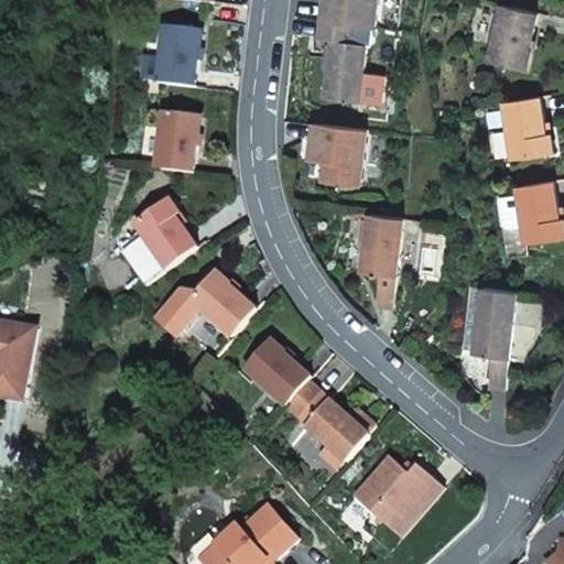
[(356,24),(378,28),(381,0),(324,0),(323,21),(356,24)]
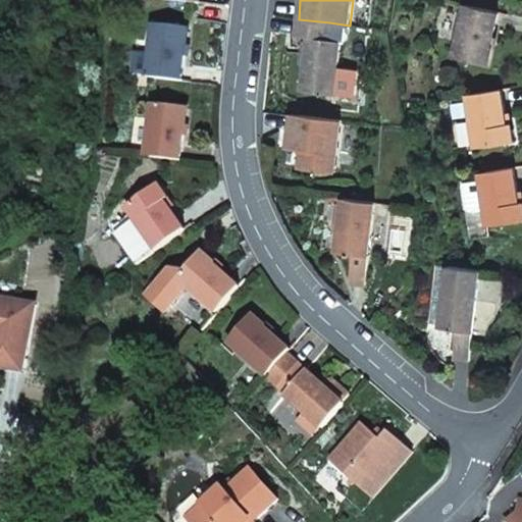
[(498,12),(463,5),(452,57),(485,65),(498,12)]
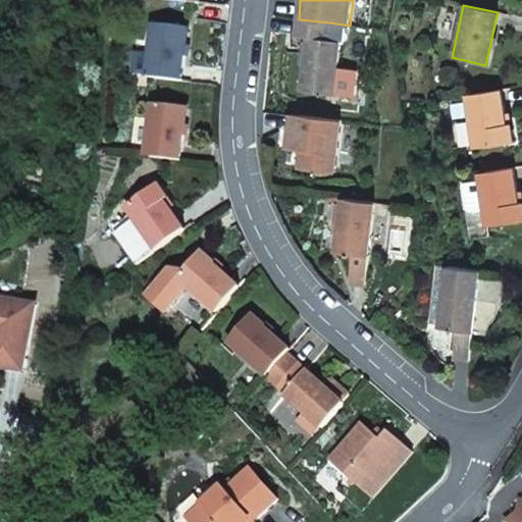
[(329,22),(299,19),(297,35),(309,36),(303,90),(312,91),(312,93),(319,94),(319,92),(335,94),(343,40),(327,38),(329,22)]
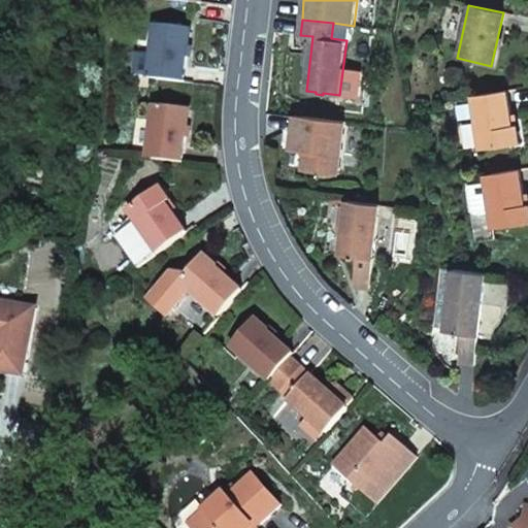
[(155,24),(149,78),(184,81),(190,28),(155,24)]
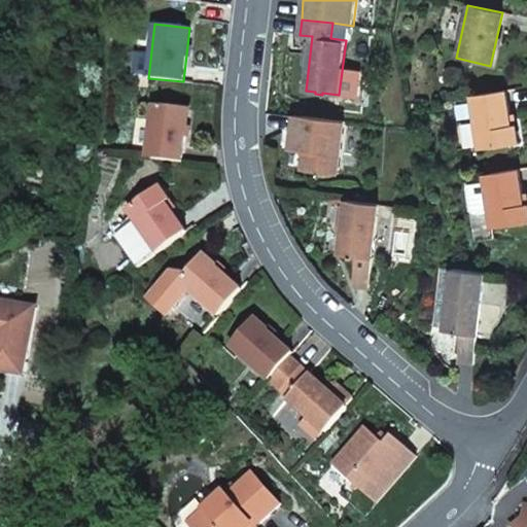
[(505,91),(452,99),(461,151),(518,142),(515,125),(511,125),(505,91)]
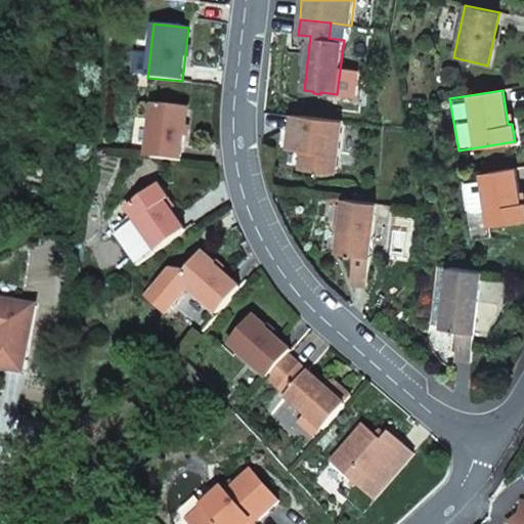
[(151,104),(145,158),(180,162),(186,107),(151,104)]
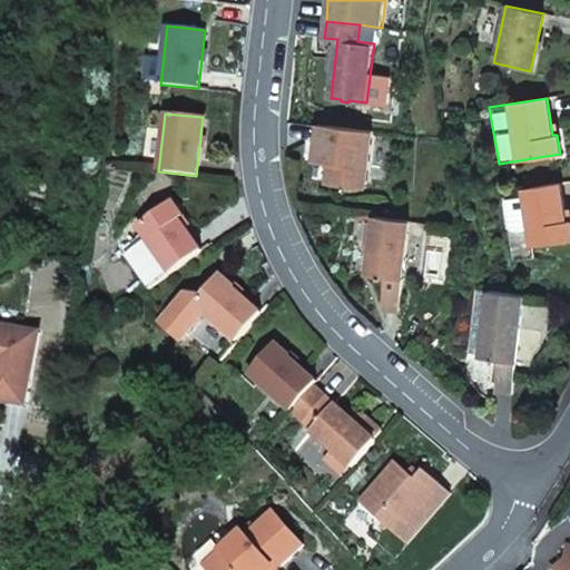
[(373,131),(318,125),(315,150),(333,153),(332,164),(328,184),(366,188),(373,131)]
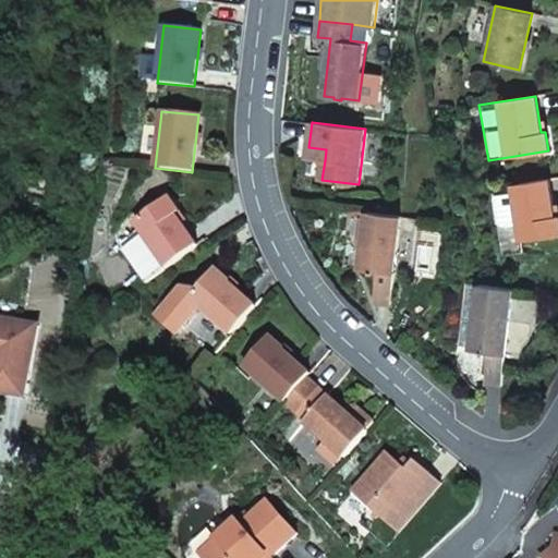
[(326,149),(308,147),(307,158),(325,160),(326,149)]
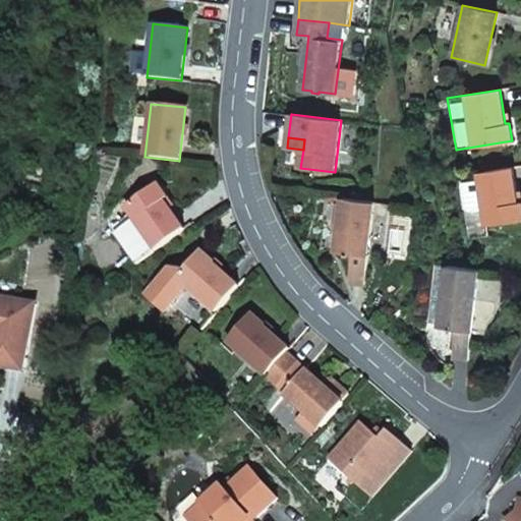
[(512,168),(477,173),(457,177),(467,239),(486,236),(485,226),(520,220),(520,201),(518,203),(512,168)]
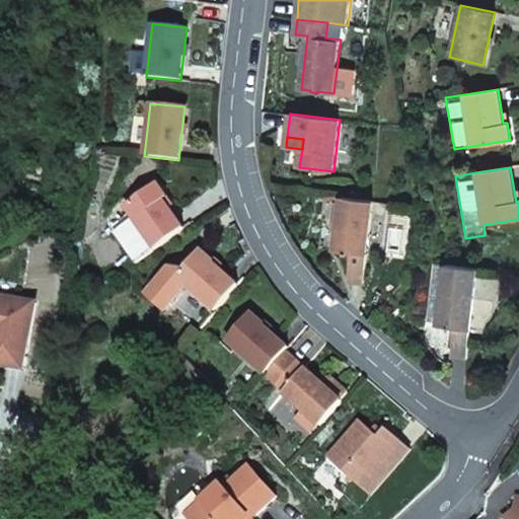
[(155,248),(156,248),(184,227),(164,200),(167,198),(156,182),(125,206),(129,212),(108,227),(135,264),(155,248)]
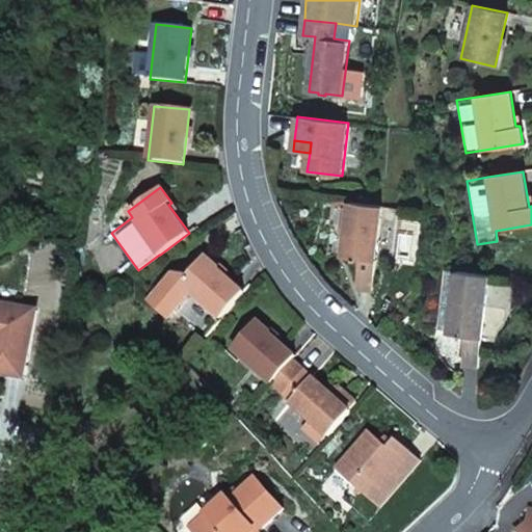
[(383,206),(350,202),(344,256),(350,257),(350,260),(358,261),(355,287),(373,289),(383,206)]
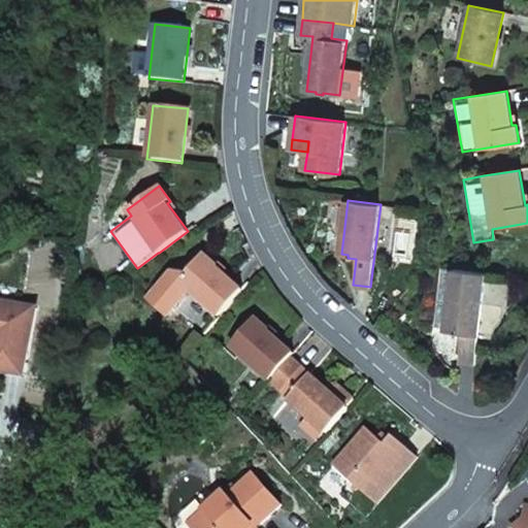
[(189,291),(220,319),(242,292),(201,256),(179,281),(170,272),(152,293),(155,295),(155,298),(155,300),(156,302),(158,305),(161,306),(164,307),(166,308),(170,307),(172,310),(189,291)]
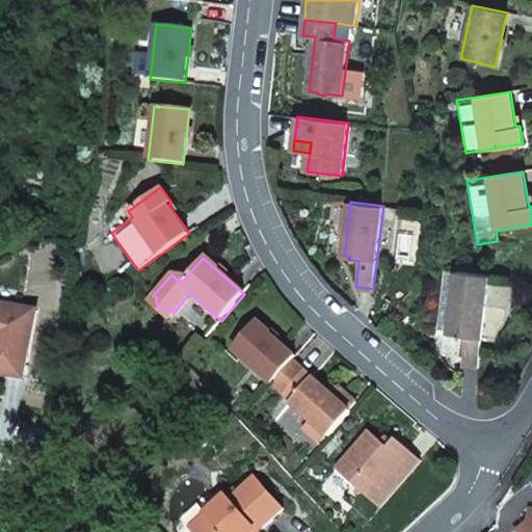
[(489,275),(444,269),(437,329),(450,330),(450,333),(458,334),(457,338),(464,338),(462,365),(480,366),(489,275)]
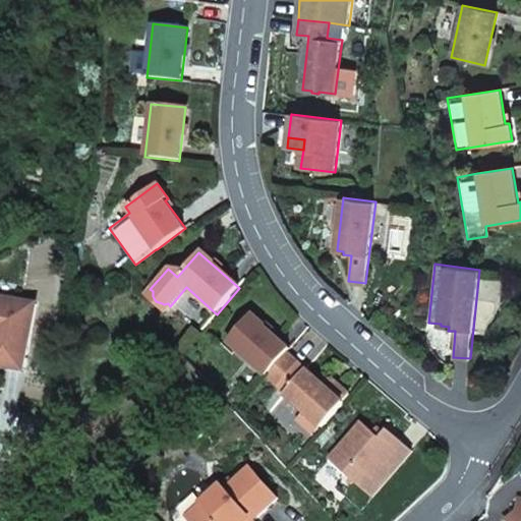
[(0,358),(36,363),(45,299),(0,290),(0,330),(1,331),(0,333),(0,358)]
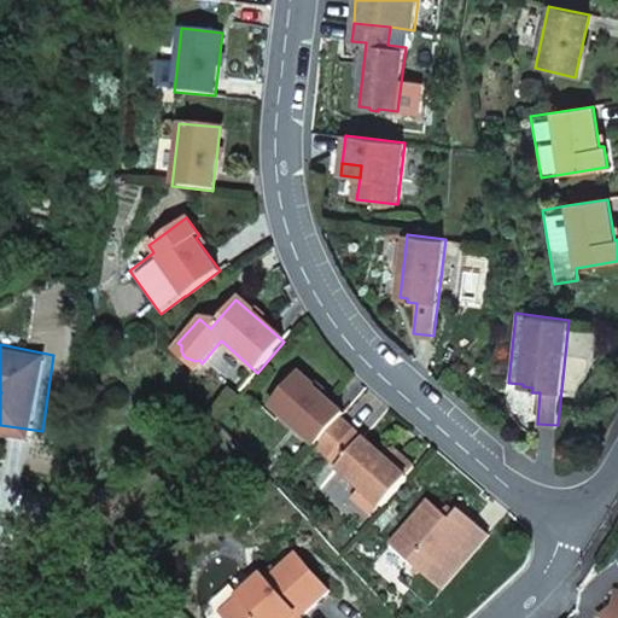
[(268,404),(316,447),(339,419),(343,414),(296,373),(268,404)]
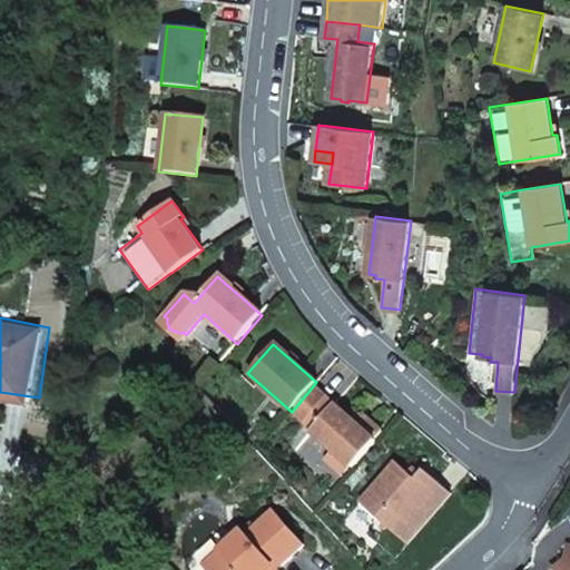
[(310,432),(353,469),(376,442),(313,386),(292,412),(305,424),(304,425),(310,432)]
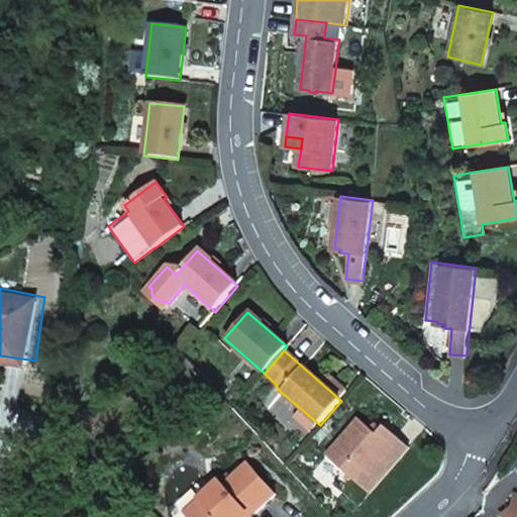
[(346,473),(371,495),(411,448),(386,427),(378,436),(358,420),(312,476),(329,492),(346,473)]
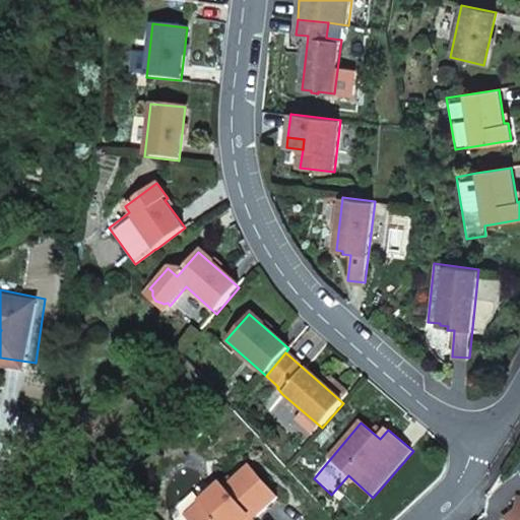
[(250,511),(256,518),(280,497),(253,465),(229,486),(223,481),(189,512),(195,519),(243,519),(242,518),(250,511)]
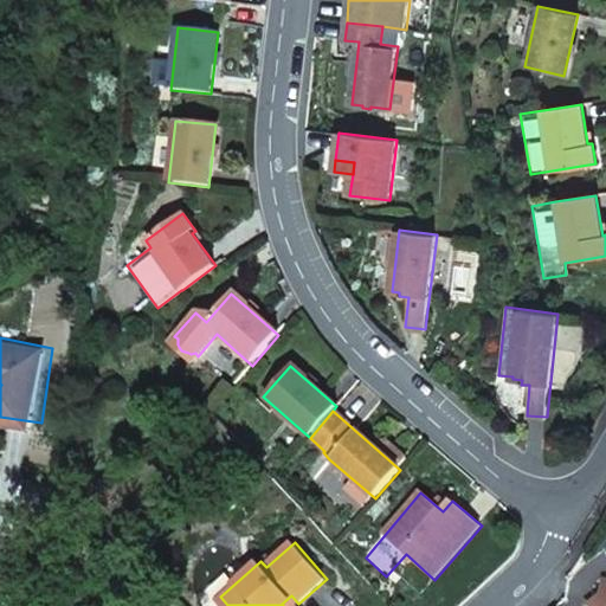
[(605,605),(605,584),(604,584),(601,595),(591,605),(605,605)]
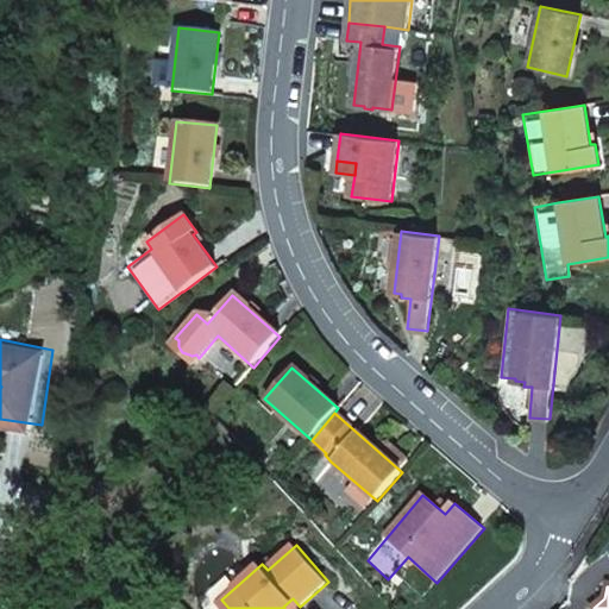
[(301,608),(300,607),(293,598),(283,607),(284,608),(301,608)]
